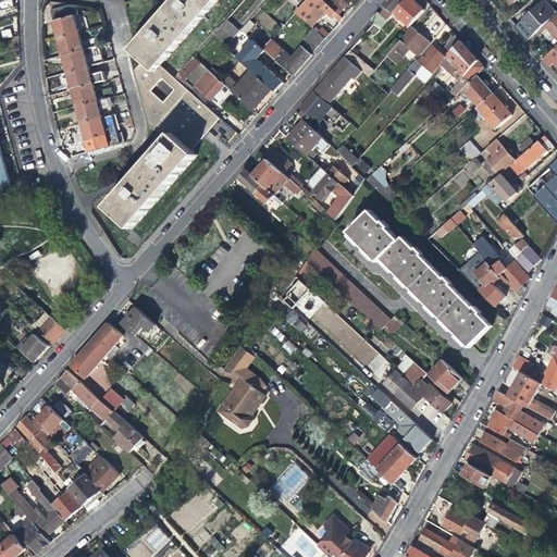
[(137,78),(148,122),(151,128),(155,131),(160,124),(162,125),(163,123),(189,91),(182,85),(176,79),(173,83),(168,77),(158,69),(217,2),(213,0),(176,0),(132,51),(148,66),(137,78)]
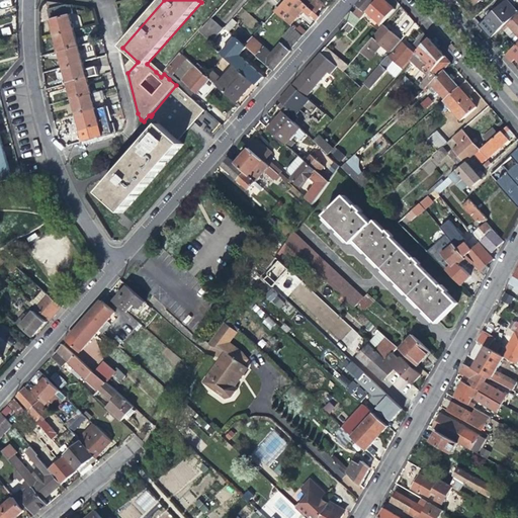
[(310,17),(311,16),(314,13),(309,8),(299,0),(298,1),(297,0),(285,0),(275,11),(289,25),(297,17),(303,10),(310,17)]
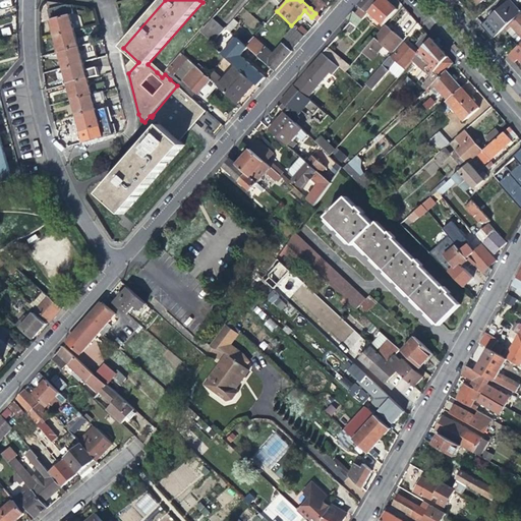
[(310,0),(301,0),(310,8),(314,4),(310,0)]
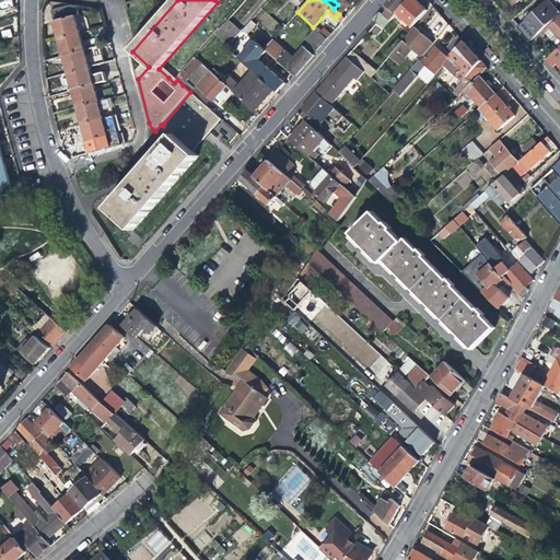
[(345,19),(360,0),(341,0),(338,4),(334,9),(339,14),(345,19)]
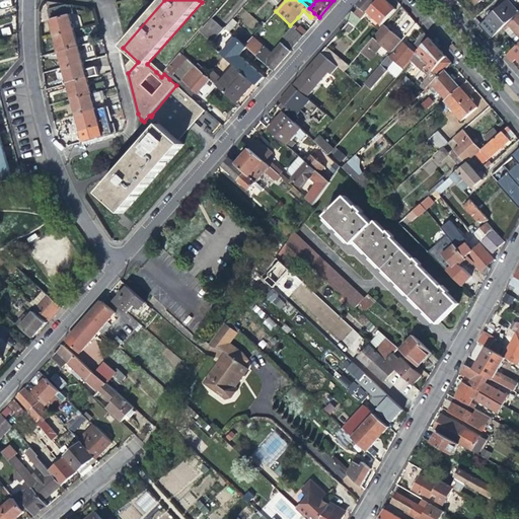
[(378,0),(361,0),(356,5),(360,7),(354,14),(361,20),(368,12),(378,0)]
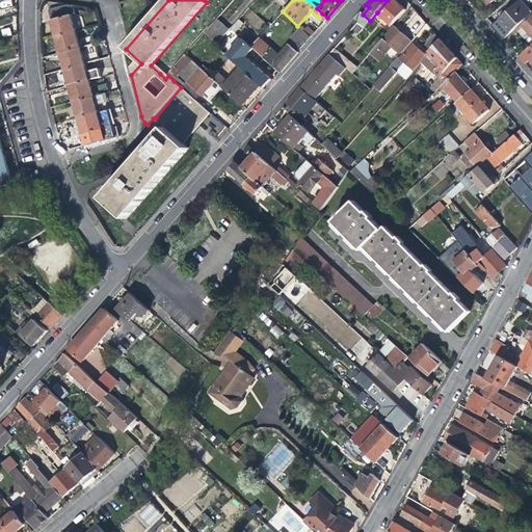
[(399,3),(395,0),(388,0),(377,12),(392,25),(406,8),(399,3)]
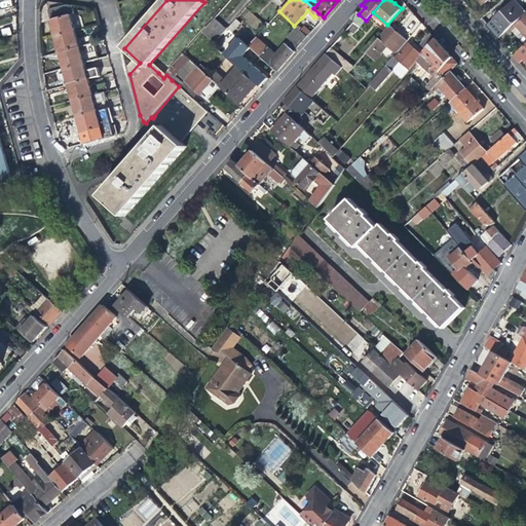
[(491,32),(497,39),(510,27),(515,23),(525,12),(525,11),(515,0),(514,0),(485,25),(491,32)]
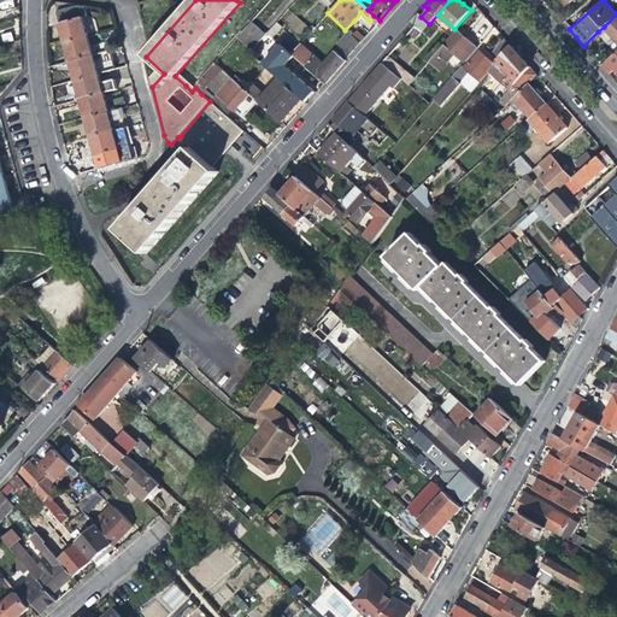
[(62,30),(64,42),(88,36),(80,6),(56,12),(62,30)]
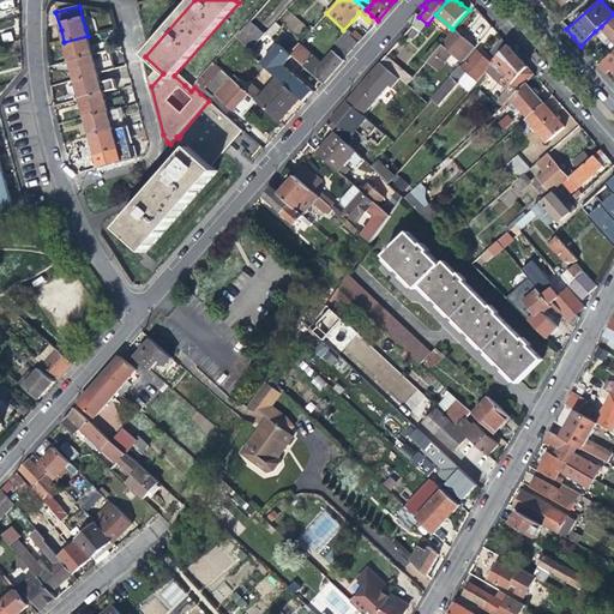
[(409,23),(409,24),(420,32),(427,24),(419,17),(416,13),(409,23)]
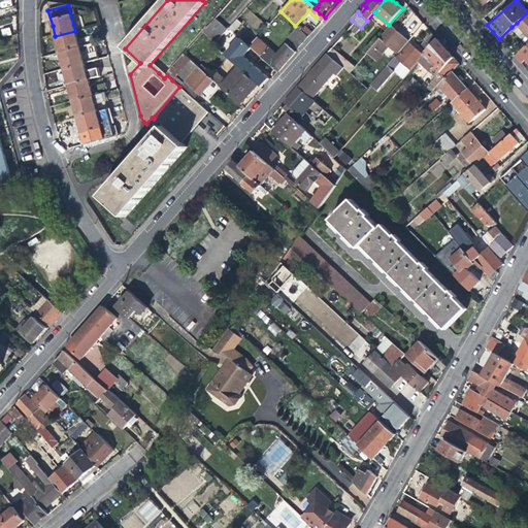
[(401,30),(415,35),(422,19),(408,12),(401,30)]
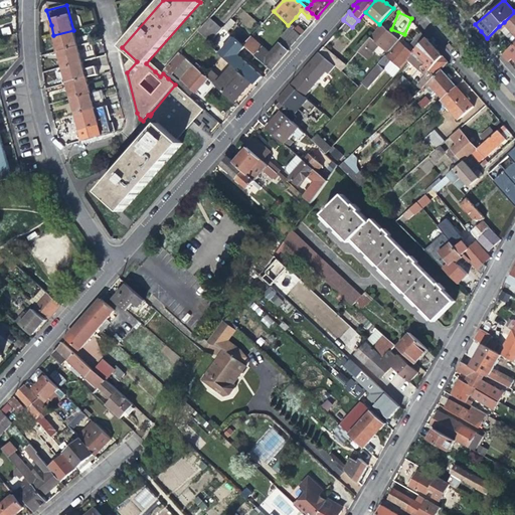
[(514,16),(506,24),(506,25),(510,29),(514,34),(514,16)]
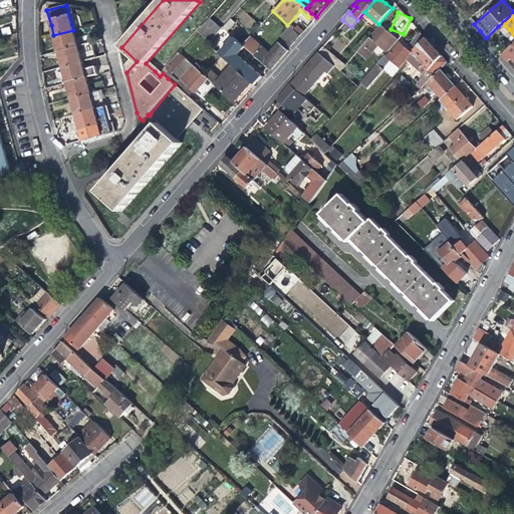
[(207,45),(215,37),(219,32),(207,22),(196,35),(207,45)]
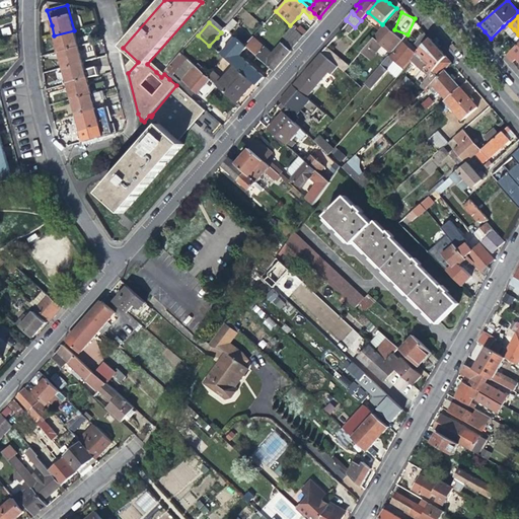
[(390,54),(401,41),(392,31),(385,25),(361,53),(369,60),(381,47),(390,54)]
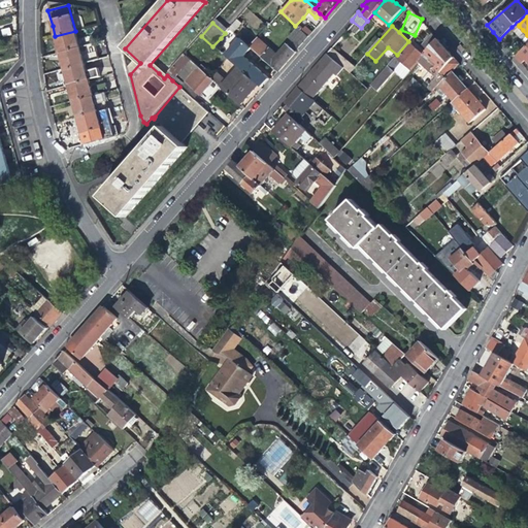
[(284,40),(287,44),(296,52),(302,44),(308,38),(296,27),(284,40)]
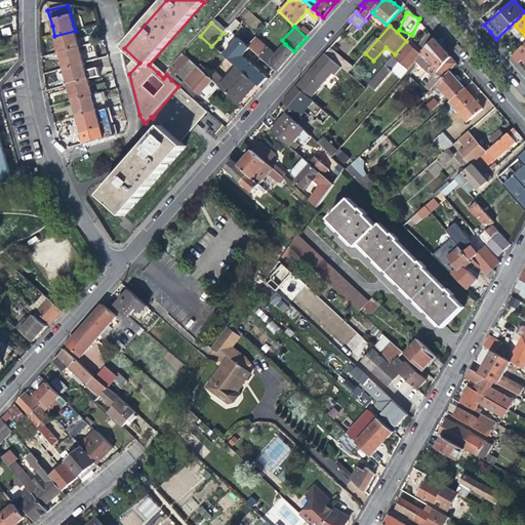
[(79,47),(75,31),(54,36),(57,44),(59,52),(79,47)]
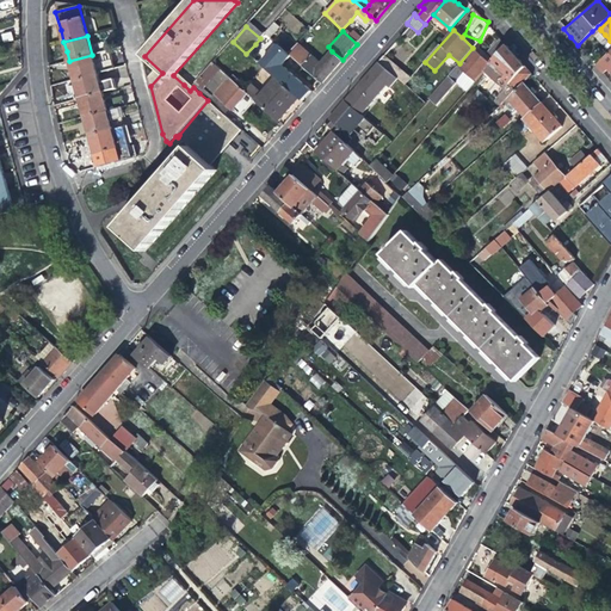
[(488,53),(495,59),(506,47),(500,39),(488,53)]
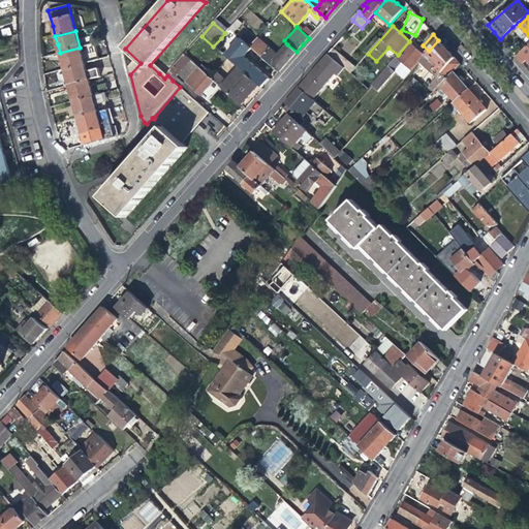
[(244,56),(251,48),(250,47),(238,36),(222,54),(241,70),(242,68),(263,88),(270,80),(260,71),(244,56)]
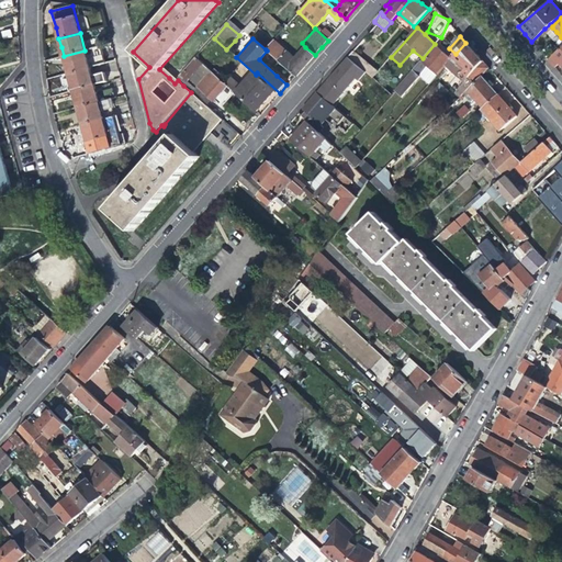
[(273,41),(266,49),(267,51),(295,76),(295,77),(305,66),(315,55),(305,47),(294,59),(273,41)]
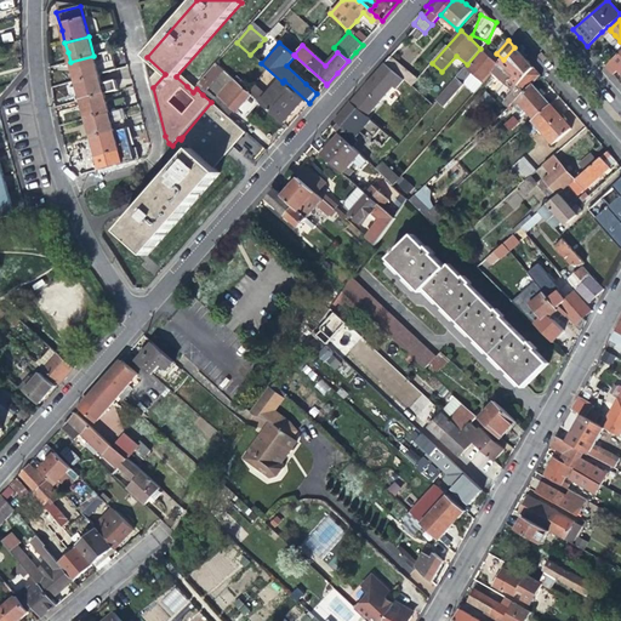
[(513,83),(523,91),(531,84),(540,75),(527,61),(514,47),(503,60),(491,73),(507,87),(513,83)]
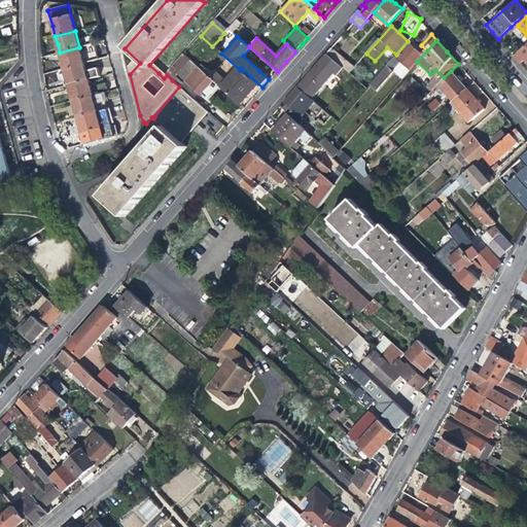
[(394,57),(377,76),(370,84),(377,91),(393,71),(392,70),(400,62),(408,69),(422,54),(414,47),(410,43),(396,59),(394,57)]
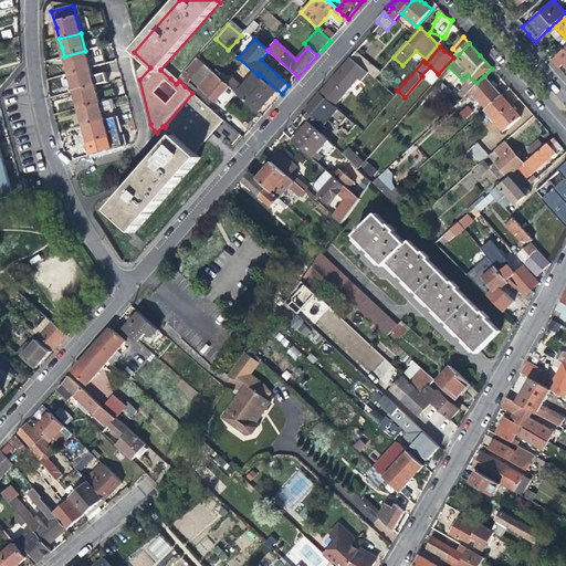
[(565,49),(552,61),(559,69),(565,64),(565,65),(565,49)]
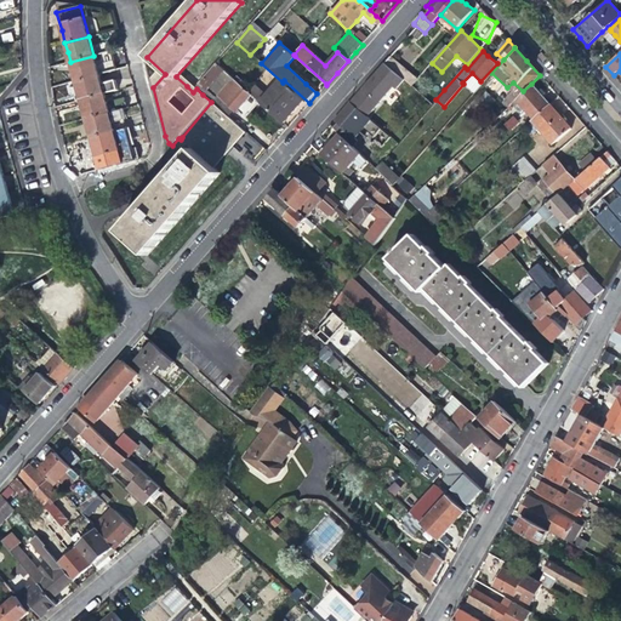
[(100,75),(93,56),(70,62),(73,74),(75,81),(100,75)]
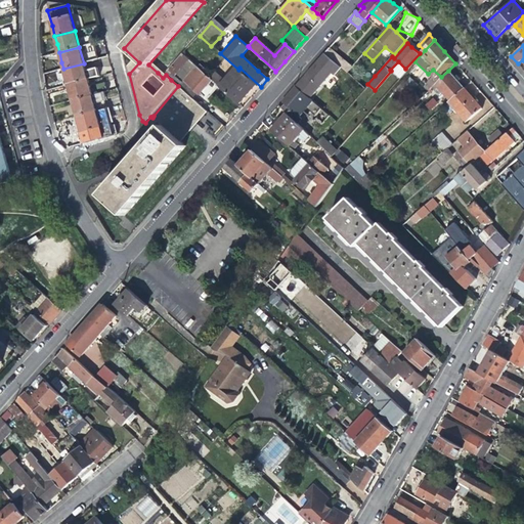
[(324,53),(333,60),(340,68),(346,73),(351,68),(330,47),(324,53)]
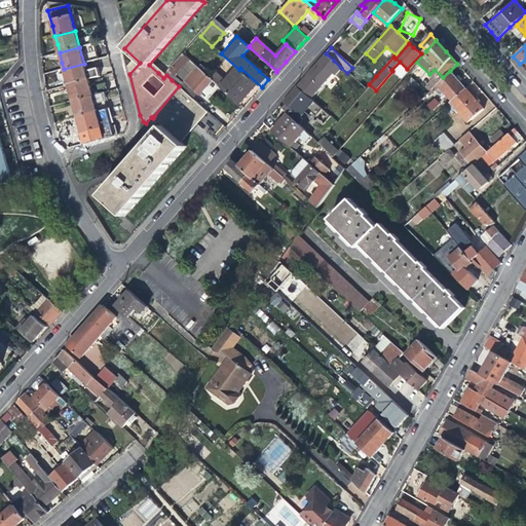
[(334,61),(326,53),(318,62),(313,68),(297,86),(307,97),(310,99),(333,74),(334,76),(341,68),(334,61)]
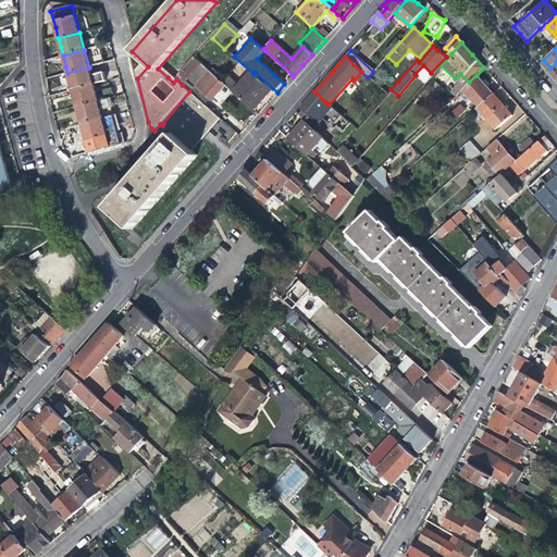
[(182,85),(194,72),(200,63),(195,58),(182,72),(175,79),(176,79),(182,85)]
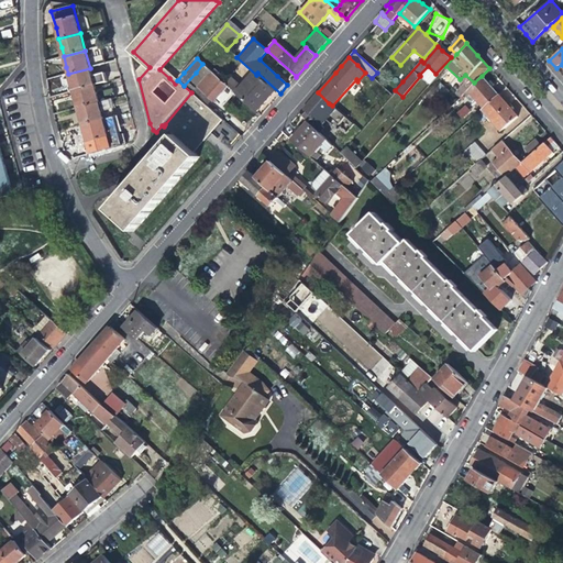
[(196,73),(203,80),(211,72),(202,64),(196,73)]
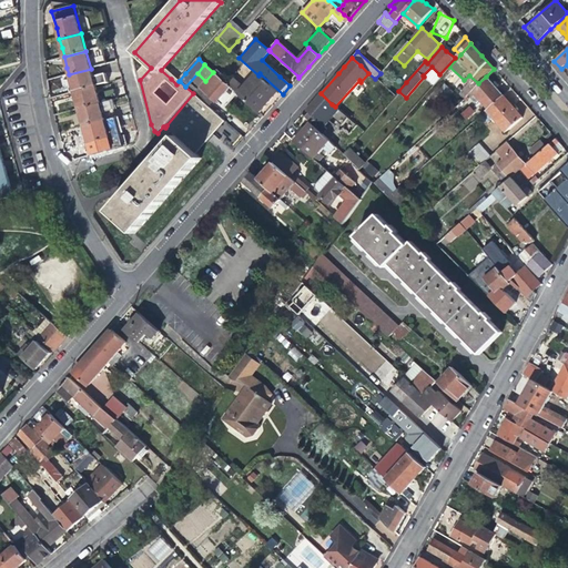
[(95,87),(91,69),(69,74),(71,83),(74,92),(95,87)]
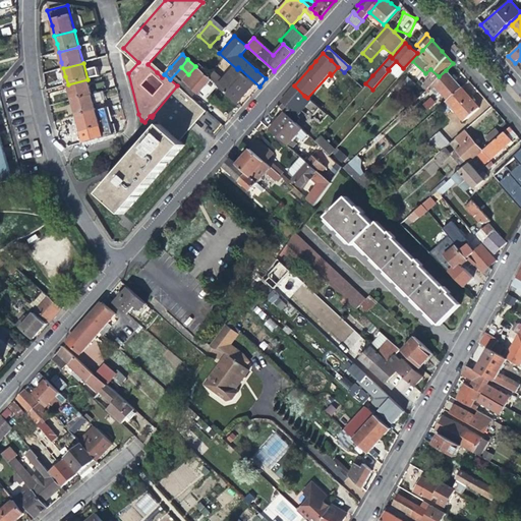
[(166,63),(157,72),(162,77),(165,74),(164,74),(170,67),(166,63)]
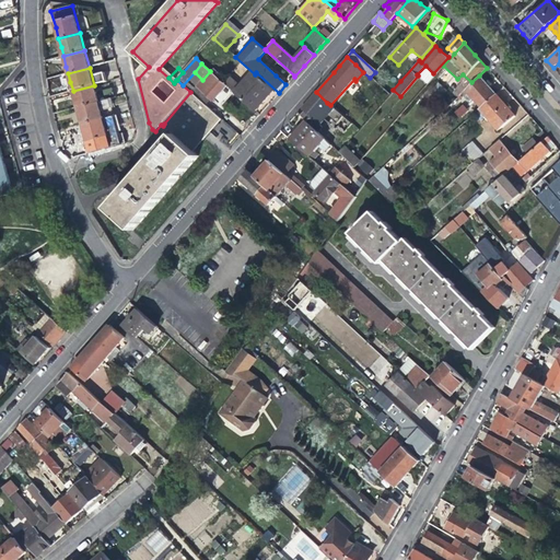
[(212,100),(213,98),(225,84),(222,82),(210,71),(202,80),(197,86),(210,98),(212,100)]
